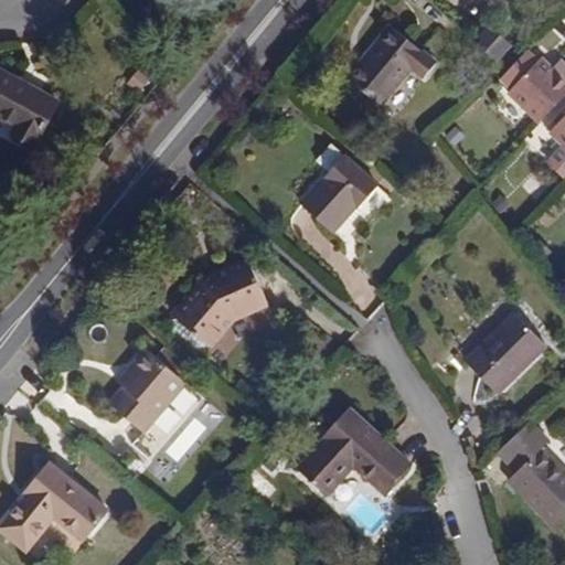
[(425,78),(436,62),(390,25),(347,78),(380,106),(411,68),(425,78)]
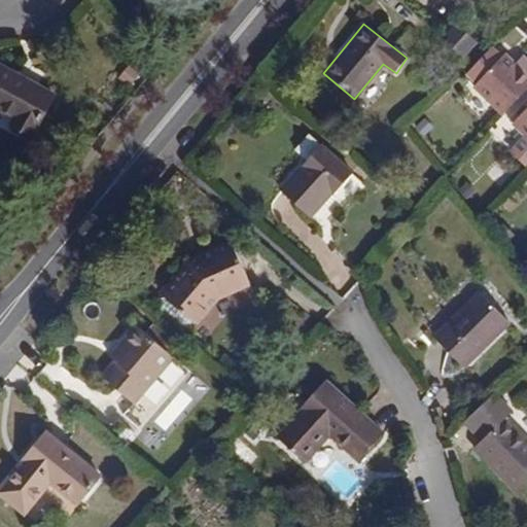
[(465,59),(478,43),(466,34),(454,49),(465,59)]
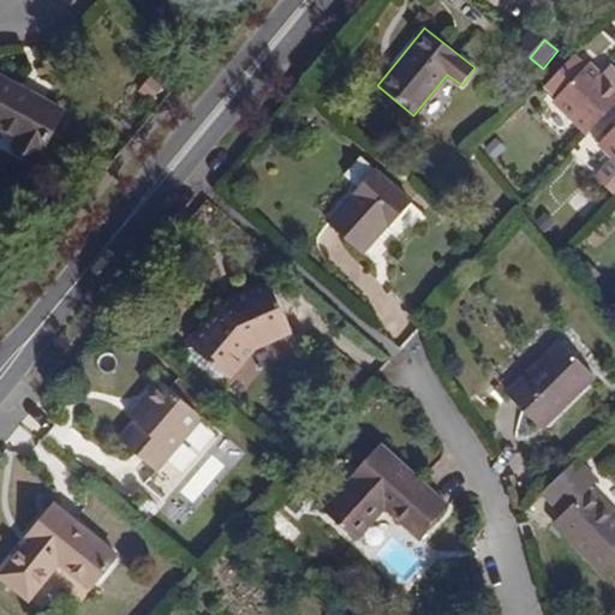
[(574,54),(551,77),(543,85),(557,97),(586,66),(574,54)]
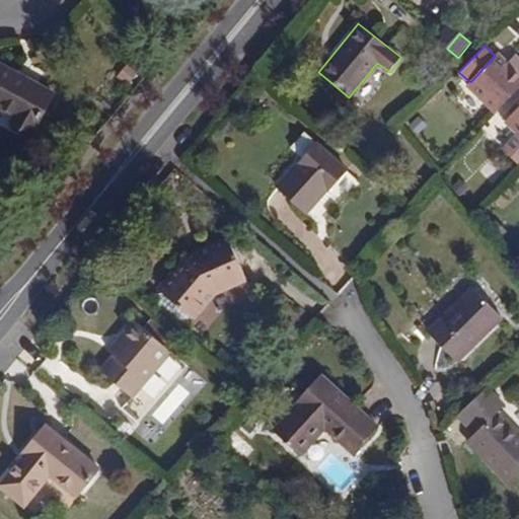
[(466,86),(496,113),(518,87),(518,65),(514,70),(507,63),(497,54),(495,56),(470,82),(466,86)]
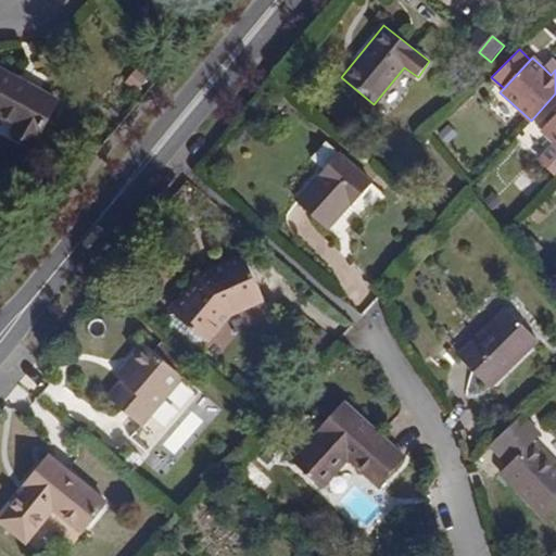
[(555,62),(552,58),(543,67),(551,75),(555,70),(555,62)]
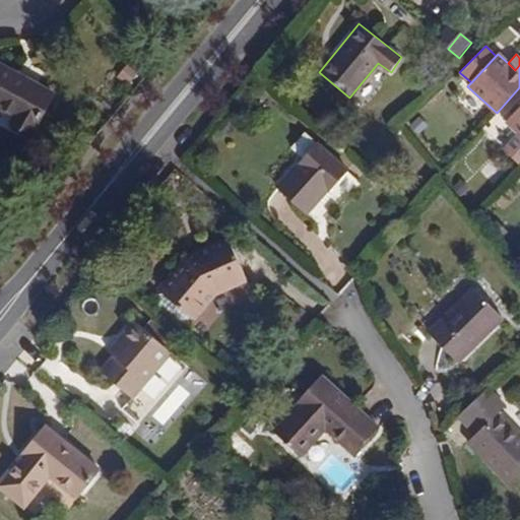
[(12,122),(33,133),(54,92),(0,65),(0,107),(15,115),(12,122)]
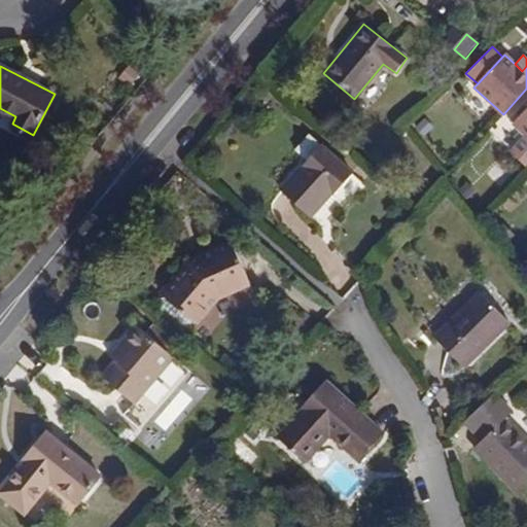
[(137,75),(128,67),(119,76),(129,84),(137,75)]
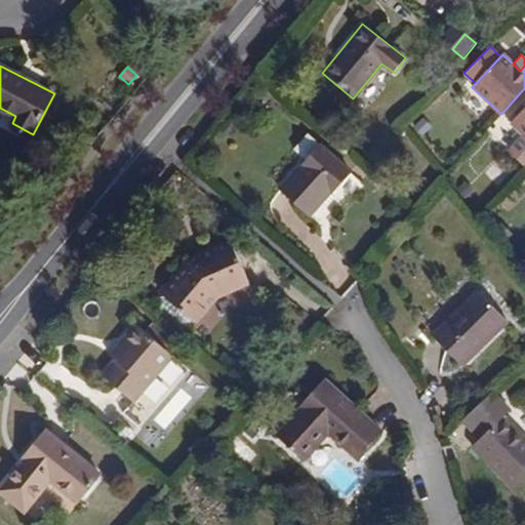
[(524,108),(511,124),(524,136),(524,108)]
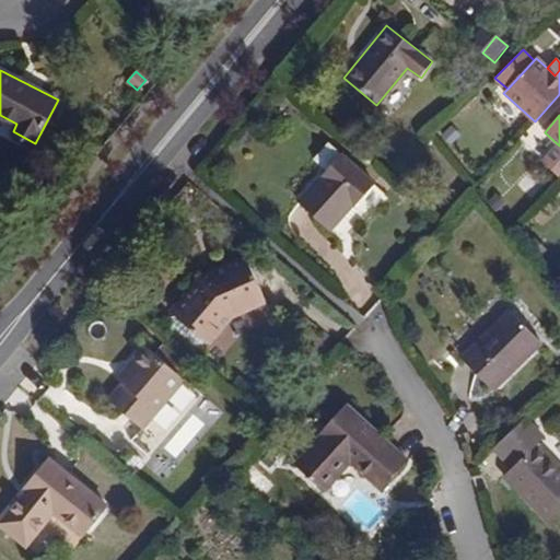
[(298,201),(329,230),(352,205),(354,207),(375,183),(341,155),(322,176),(319,175),(298,201)]
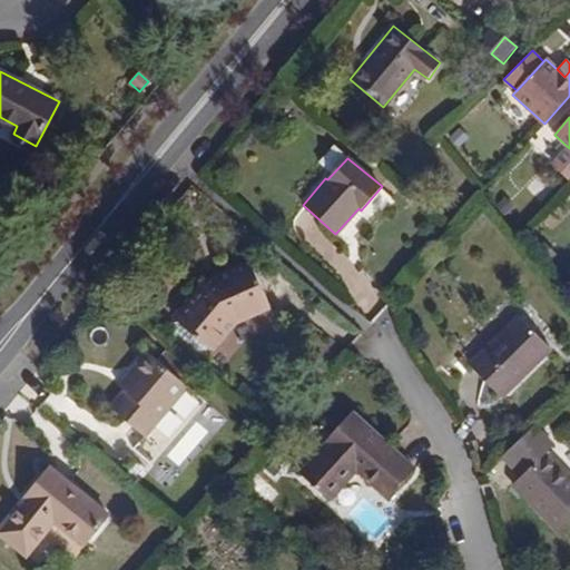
[(173,318),(178,322),(208,347),(212,351),(236,323),(269,307),(249,262),(205,282),(173,318)]
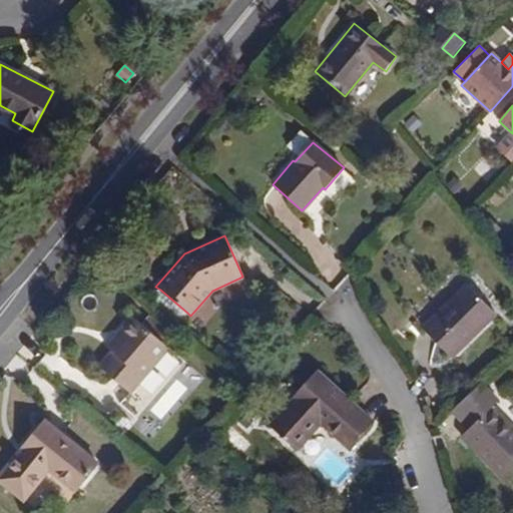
[(452,357),(496,314),(467,285),(422,328),(452,357)]
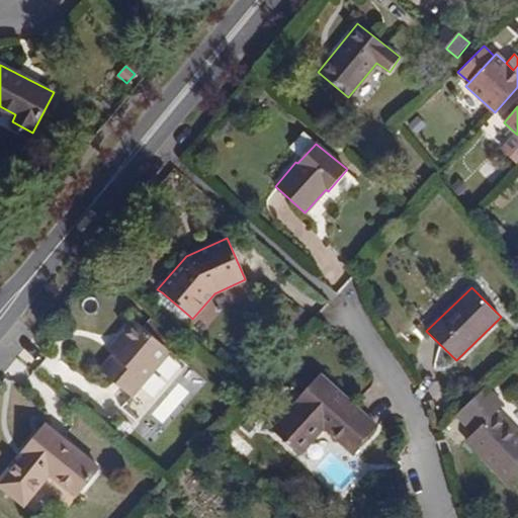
[(189,316),(162,292),(152,304),(180,327),(189,316)]
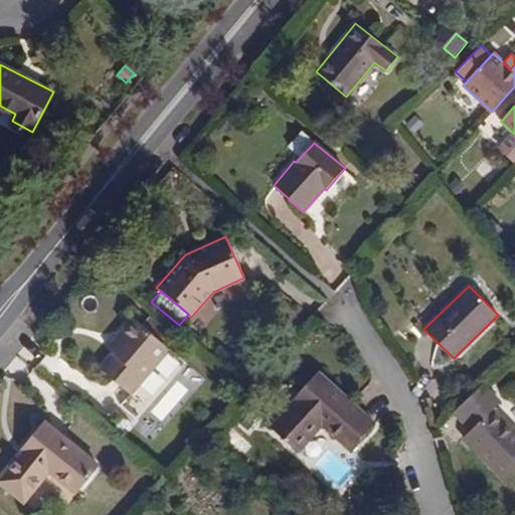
[(171,349),(133,317),(107,348),(112,352),(100,366),(132,394),(171,349)]
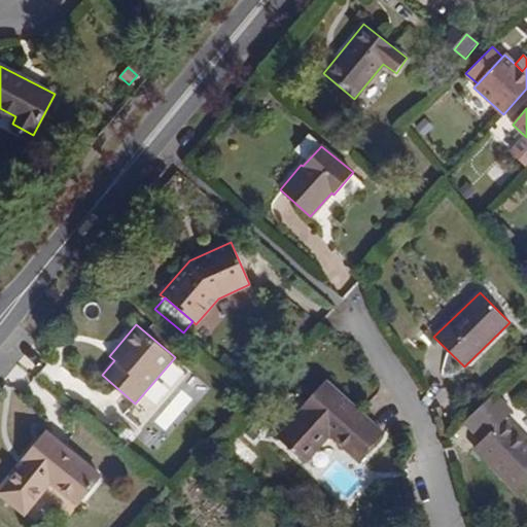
[(330,434),(359,461),(384,433),(326,380),(276,435),(306,462),(330,434)]
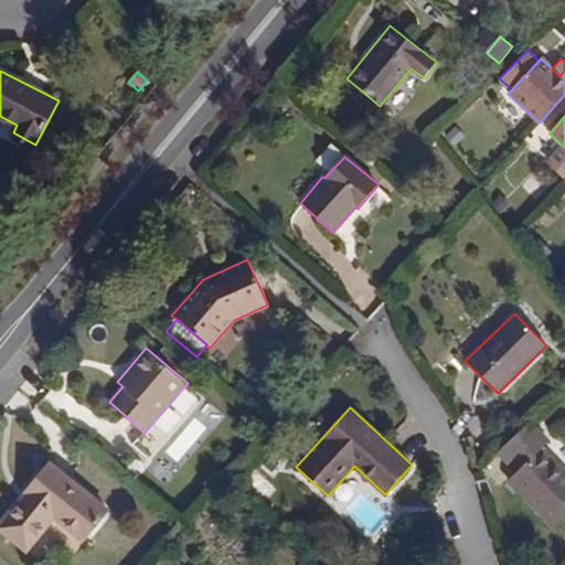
[(528,422),(498,451),(516,471),(508,481),(554,529),(564,518),(564,475),(541,449),(547,441),(528,422)]
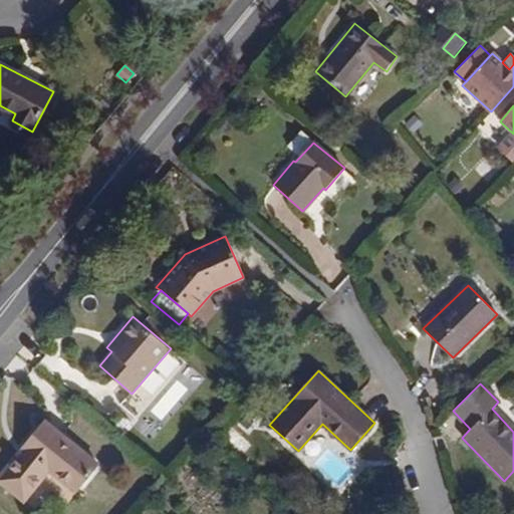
[(49,469),(75,491),(97,464),(44,420),(22,447),(24,449),(0,478),(0,479),(24,500),(49,469)]
